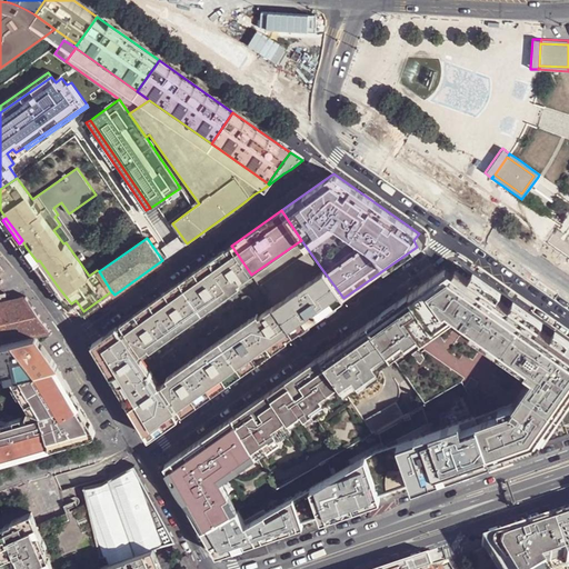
[(323,271),(301,240),(251,275),(273,306),(323,271)]
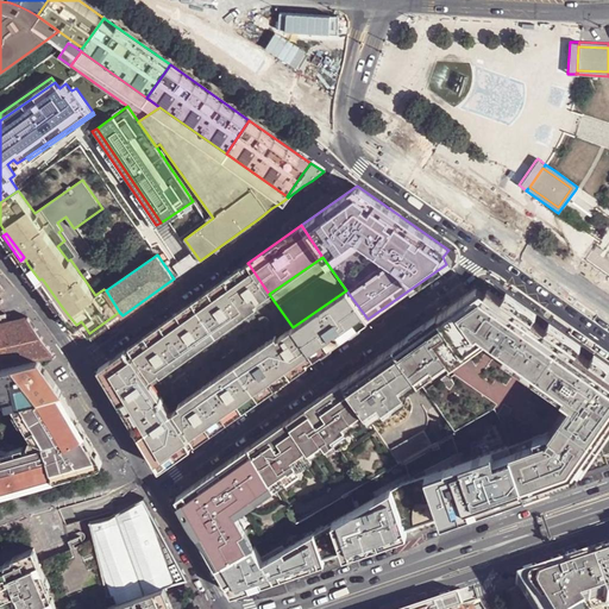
[(25,267),(37,282),(38,281),(39,280),(27,264),(25,267)]
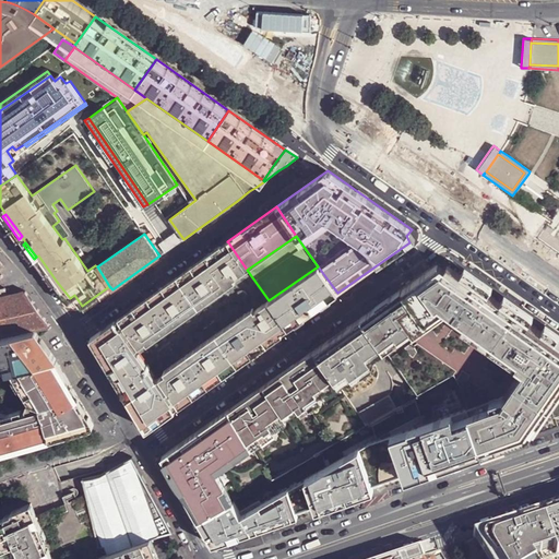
[(247,270),(228,242),(94,337),(147,427),(228,370),(288,329),(269,300),(157,378),(137,348),(247,270)]
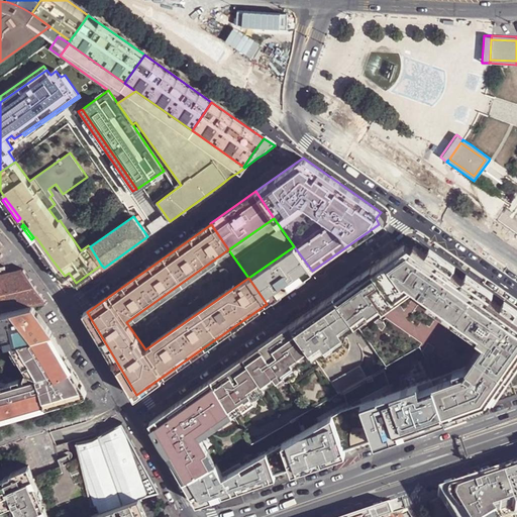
[(53,261),(35,236),(33,237),(32,238),(49,263),(53,261)]
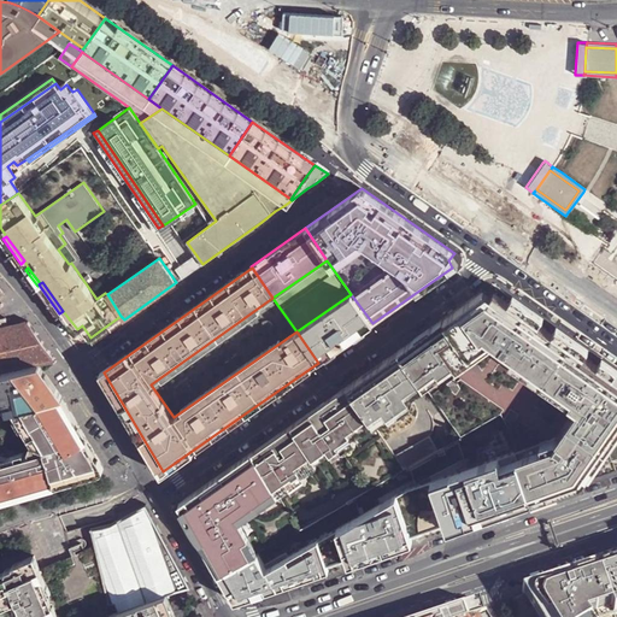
[(481,292),(460,306),(489,346),(541,383),(569,344),(563,339),(494,291),(489,298),(481,292)]
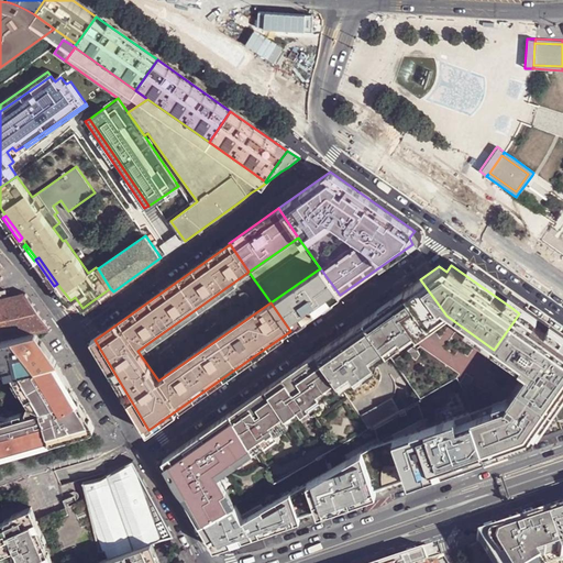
[(340,295),(320,268),(271,302),(290,331),(340,295)]
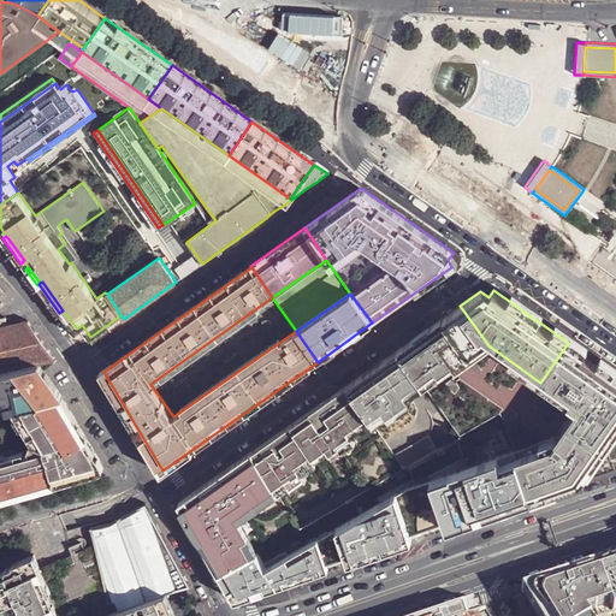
[(296,331),(272,297),(150,384),(173,416),(296,331)]
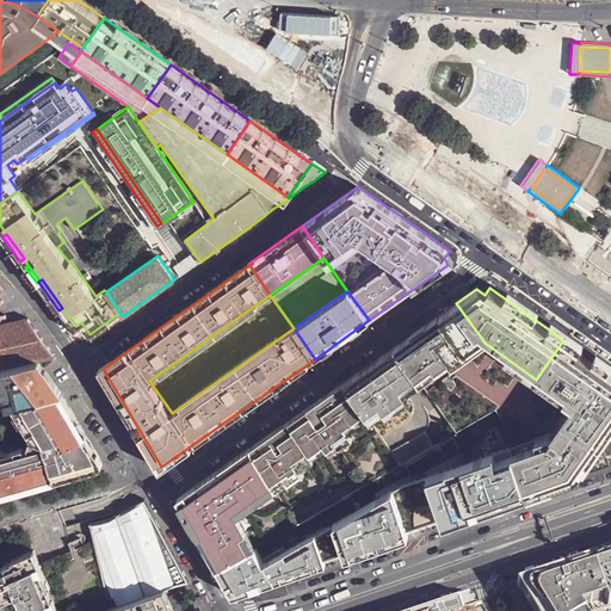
[(456,303),(395,345),(417,375),(421,381),(451,360),(454,364),(485,343),(456,303)]
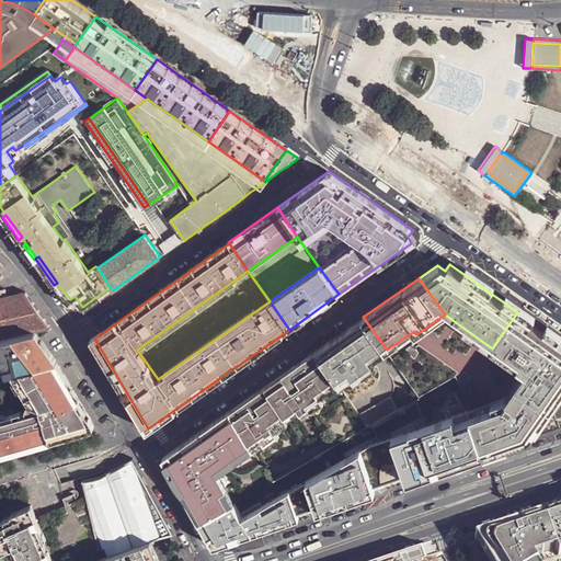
[(84,310),(113,290),(110,287),(82,307),(84,310)]
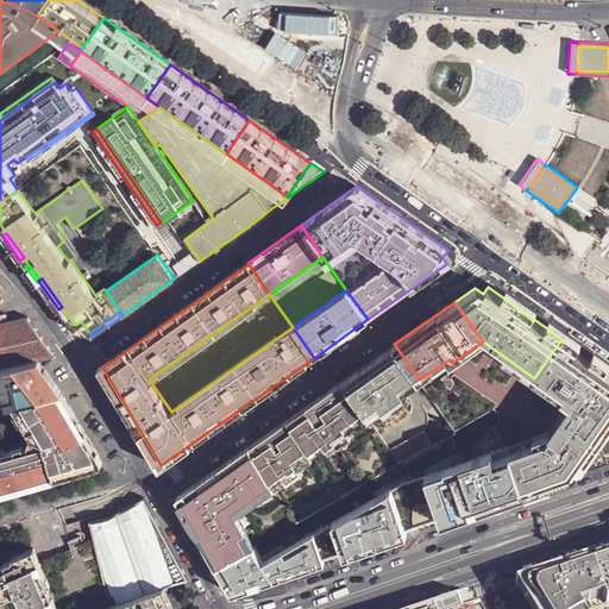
[(85,331),(87,330),(81,321),(76,325),(67,313),(64,315),(75,330),(85,331)]
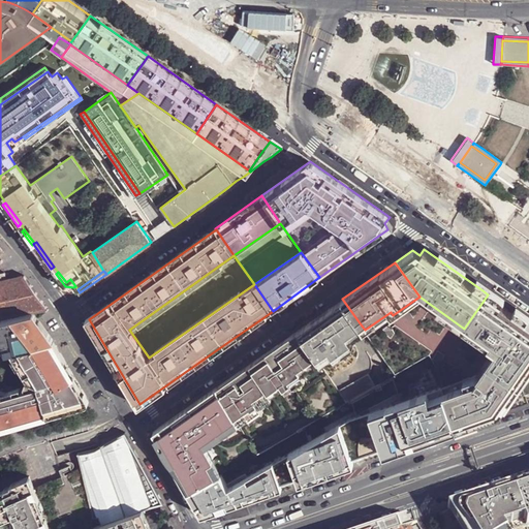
[(32,311),(48,307),(25,276),(18,278),(7,280),(0,281),(0,304),(3,318),(32,311)]
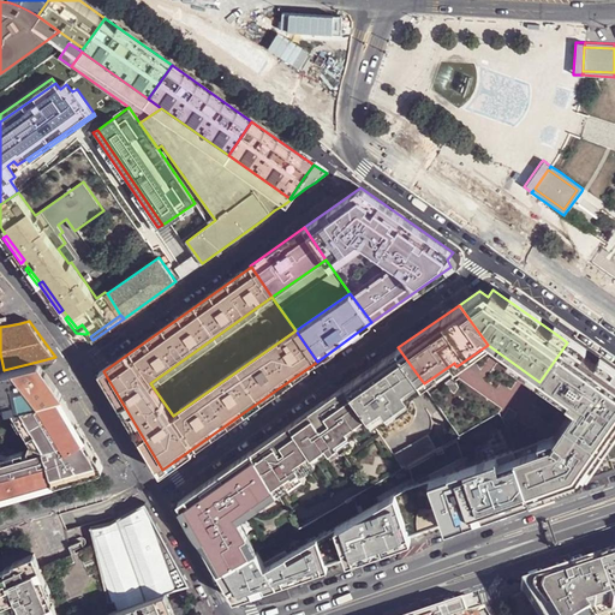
[(614,376),(575,348),(567,342),(539,382),(569,402),(571,401),(579,407),(568,423),(604,448),(614,431),(614,376)]
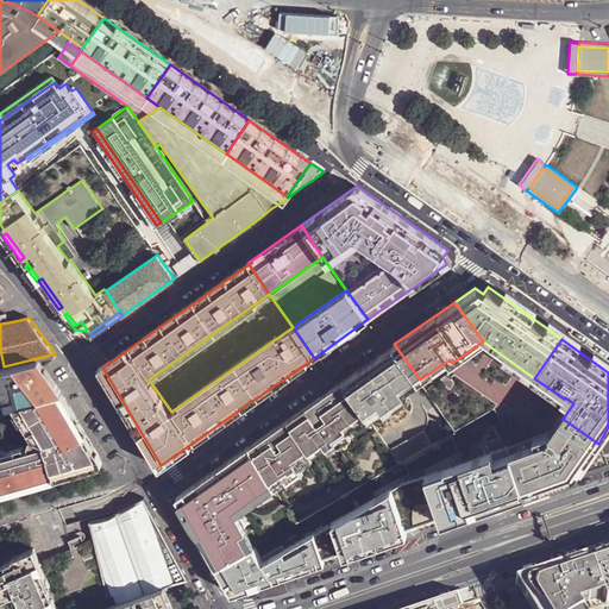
[(394,344),(345,380),(369,408),(380,400),(388,410),(402,401),(399,396),(406,391),(401,383),(415,374),(394,344)]
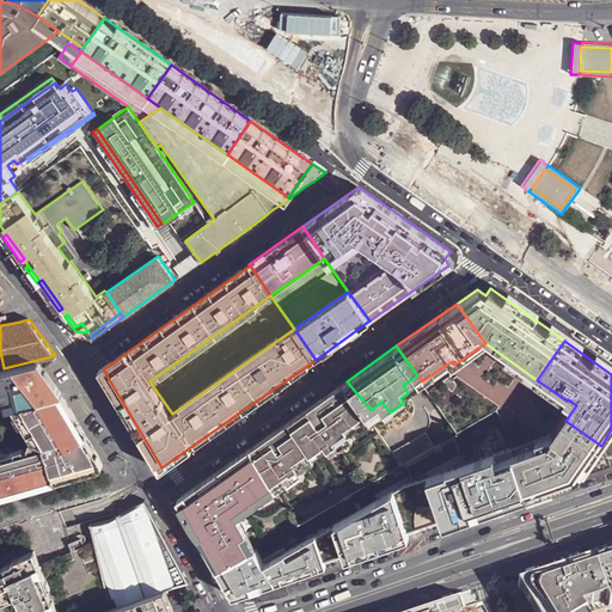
[(0,369),(0,409),(62,395),(37,360),(4,368),(0,369)]
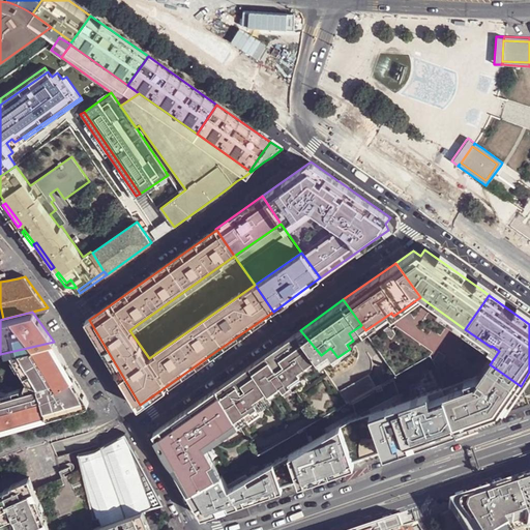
[(248,366),(217,388),(230,408),(256,452),(348,400),(300,330),(248,366)]
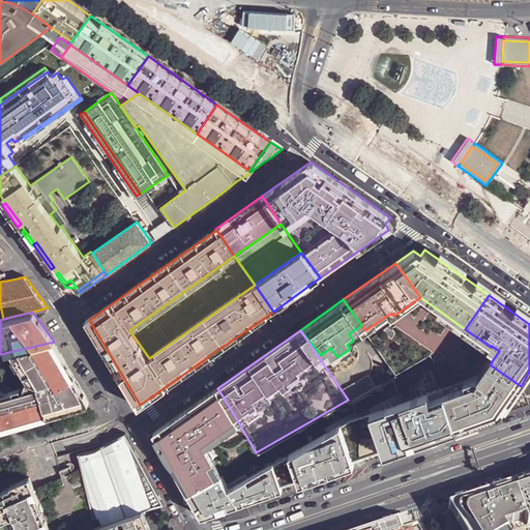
[(0,430),(91,404),(54,342),(0,354),(0,430)]
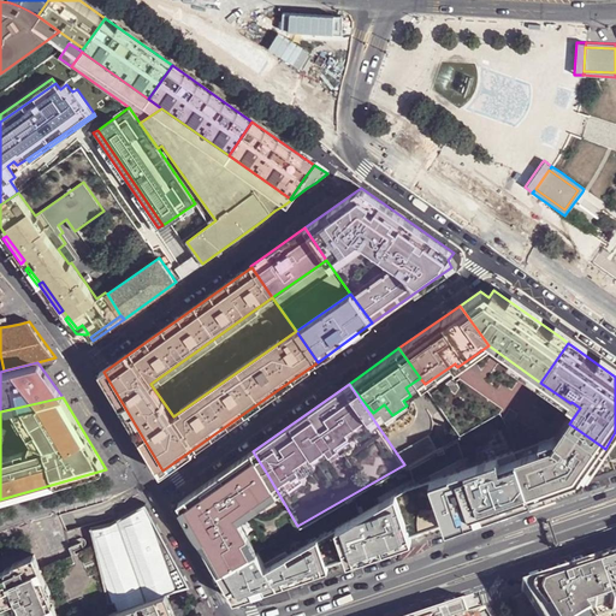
[(515,449),(532,497),(582,480),(594,462),(611,456),(610,452),(605,449),(569,424),(557,440),(552,437),(515,449)]
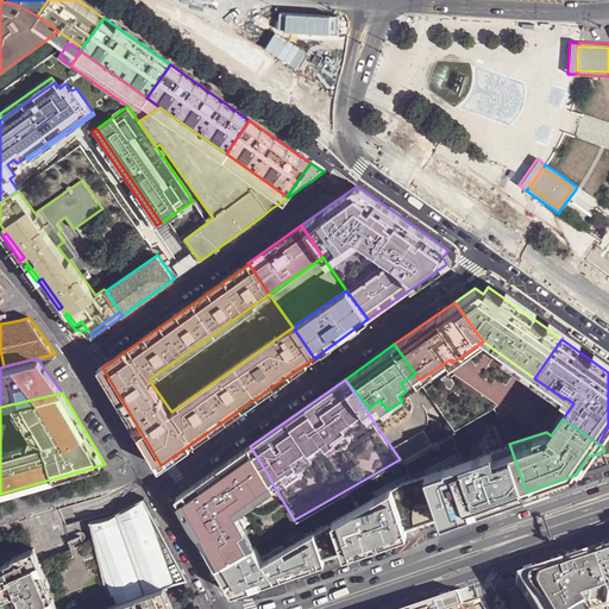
[(608,427),(598,444),(603,447),(604,451),(608,450),(608,427)]
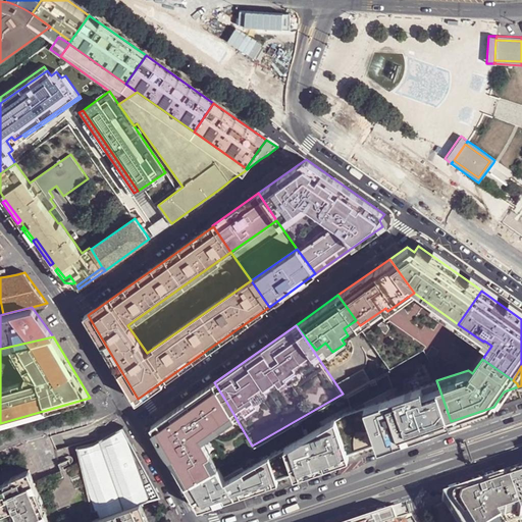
[(199,508),(278,480),(277,475),(294,470),(295,475),(349,457),(347,452),(377,441),(379,446),(451,421),(436,380),(327,422),(227,478),(220,465),(186,484),(185,485),(186,487),(189,490),(199,508)]
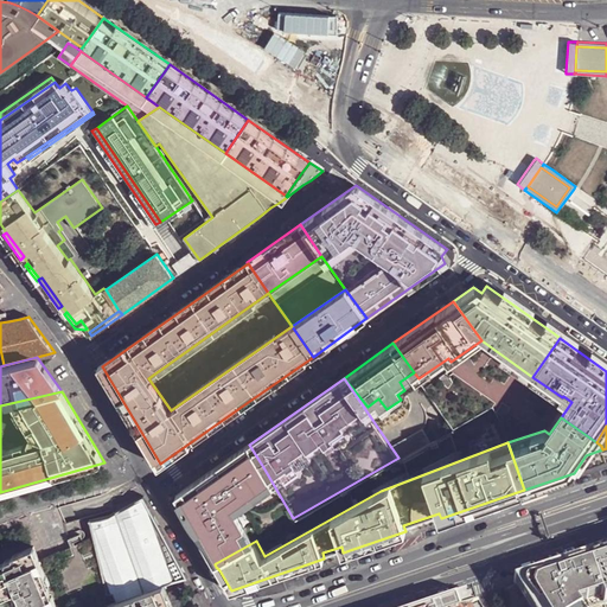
[(249,445),(177,496),(216,563),(256,541),(294,519),(293,518),(263,467),(249,445)]
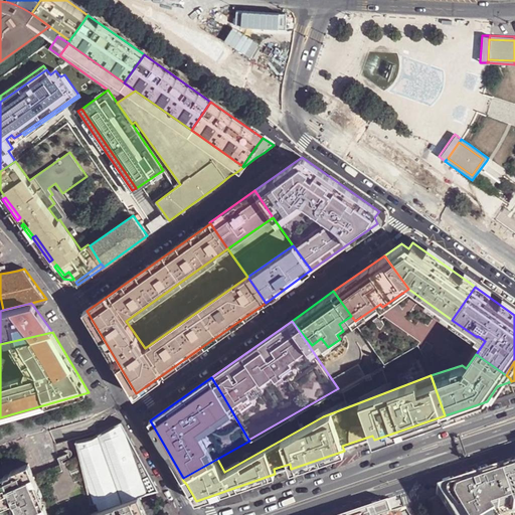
[(158,488),(122,420),(94,438),(76,442),(79,454),(91,501),(96,500),(99,508),(139,494),(158,488)]
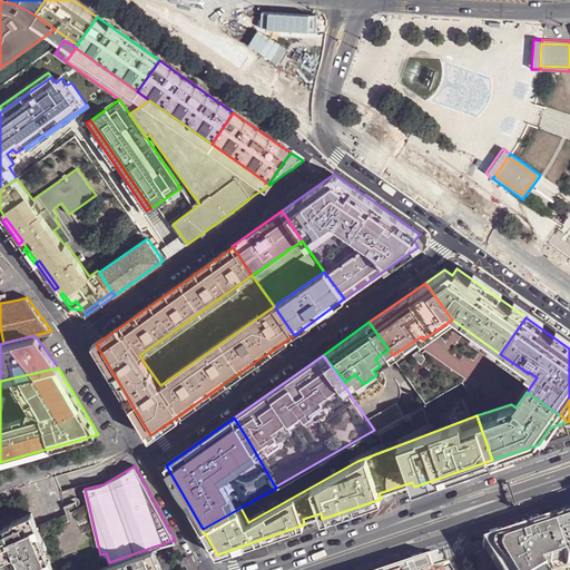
[(379,493),(381,499),(414,487),(412,482),(379,493)]
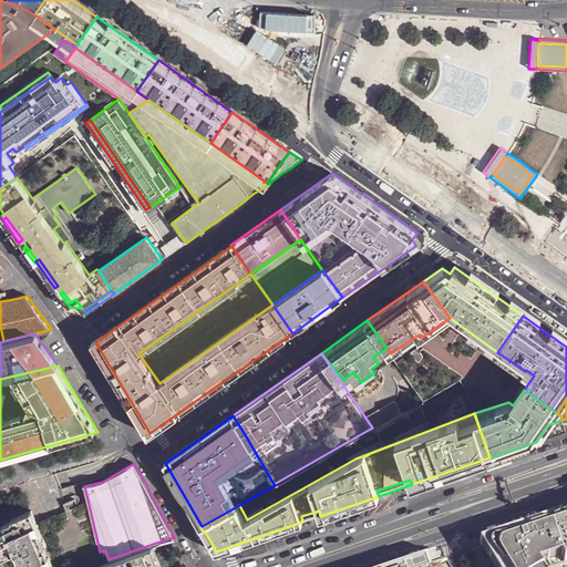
[(100,552),(88,500),(37,523),(31,509),(11,518),(11,519),(3,524),(6,527),(0,529),(0,528),(0,557),(0,558),(6,556),(10,558),(11,562),(13,566),(162,566),(153,544),(109,559),(105,550),(100,552)]
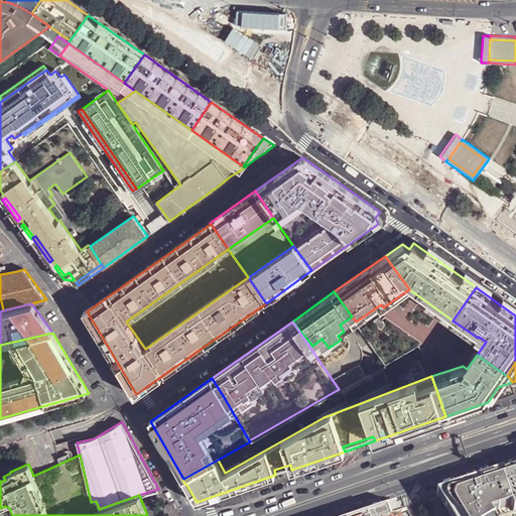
[(274,470),(275,475),(291,470),(290,465),(274,470)]
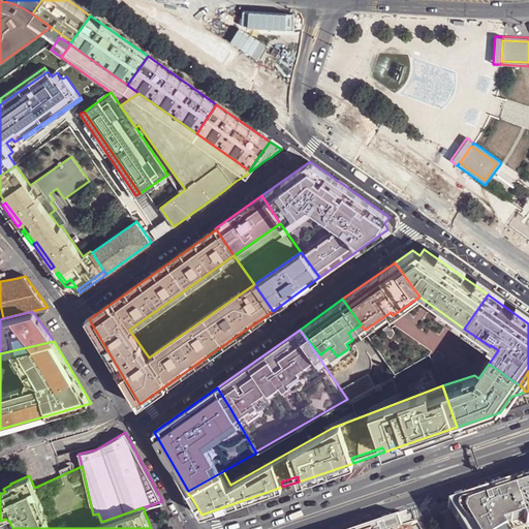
[(528,479),(469,500),(447,507),(460,528),(522,528),(526,528),(528,526),(528,479)]
